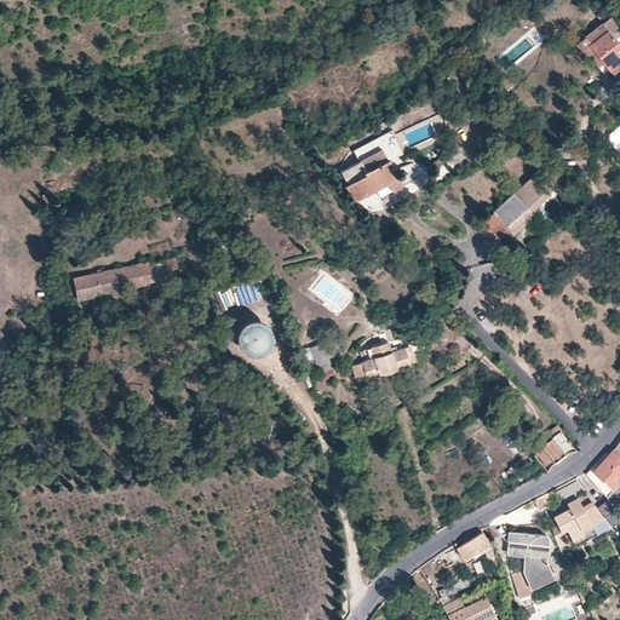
[(616,76),(619,73),(619,44),(616,39),(619,36),(619,28),(607,12),(601,18),(606,24),(587,38),(592,47),(585,52),(595,64),(597,63),(602,69),(607,64),(612,72),(616,76)]
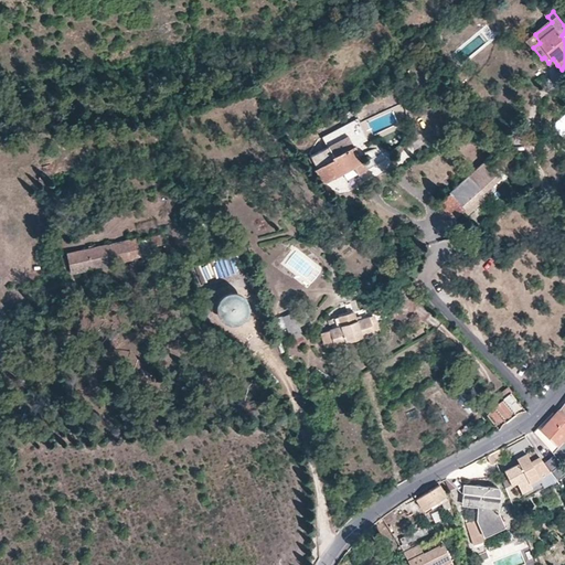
[(368,161),(355,141),(359,139),(354,132),(343,139),(341,136),(328,145),(329,146),(312,156),(320,168),(318,168),(318,169),(327,182),(351,168),(358,163),(359,167),(368,161)]
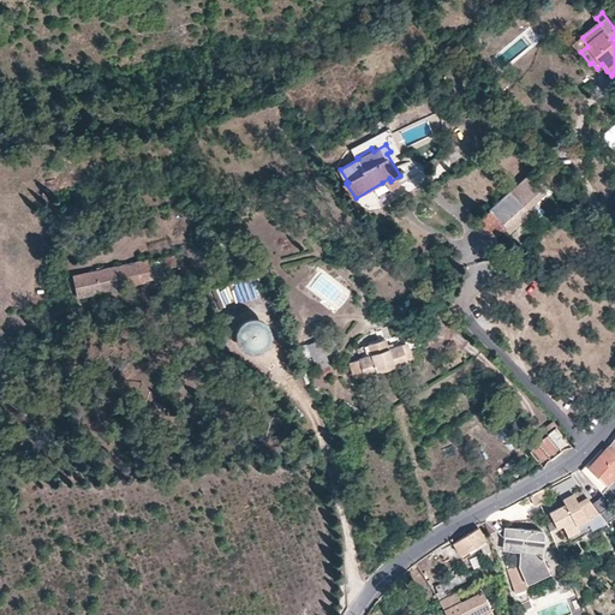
[(568,189),(548,168),(539,178),(542,180),(545,178),(562,193),(568,189)]
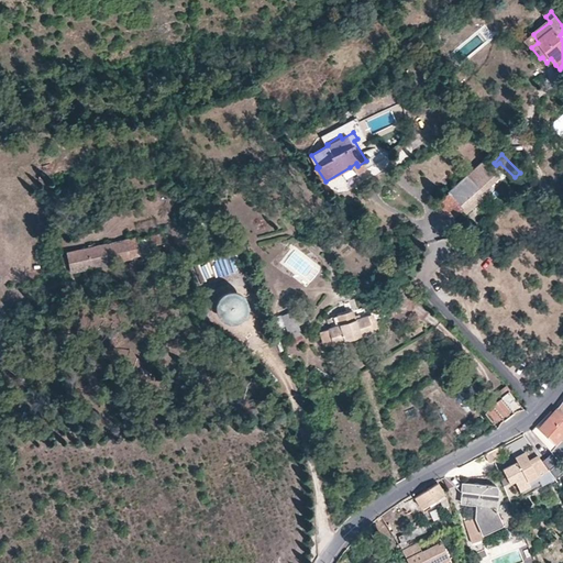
[(456,202),(463,210),(475,198),(478,201),(485,195),(466,176),(456,186),(464,194),(456,202)]
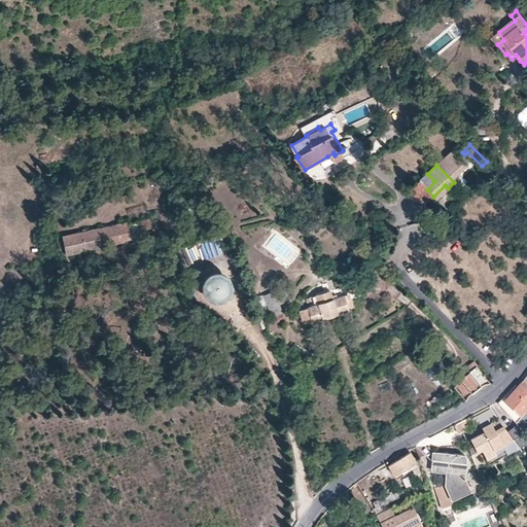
[(424,206),(433,197),(427,189),(420,182),(410,191),(424,206)]
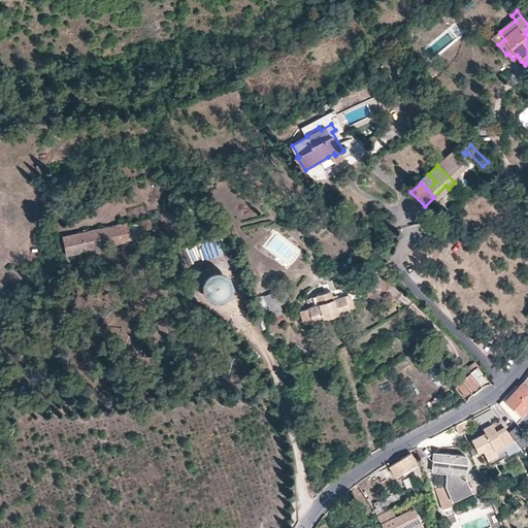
[(449,189),(446,186),(434,197),(438,200),(449,189)]
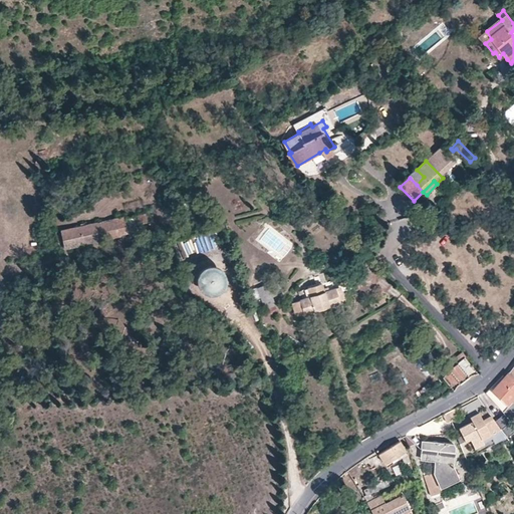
[(299,223),(295,210),(287,212),(291,225),(299,223)]
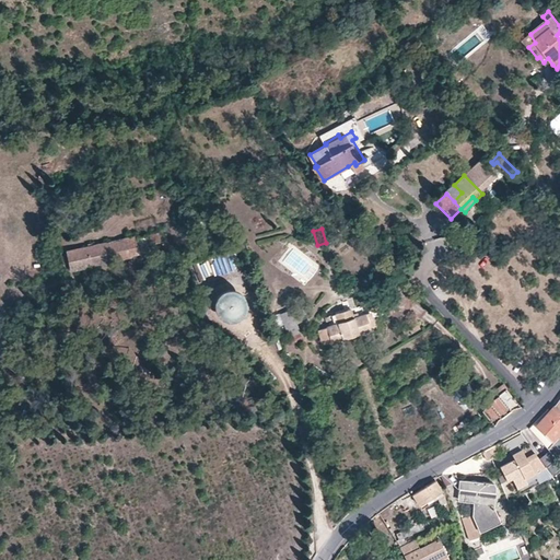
[(144,237),(147,244),(160,241),(159,234),(144,237)]
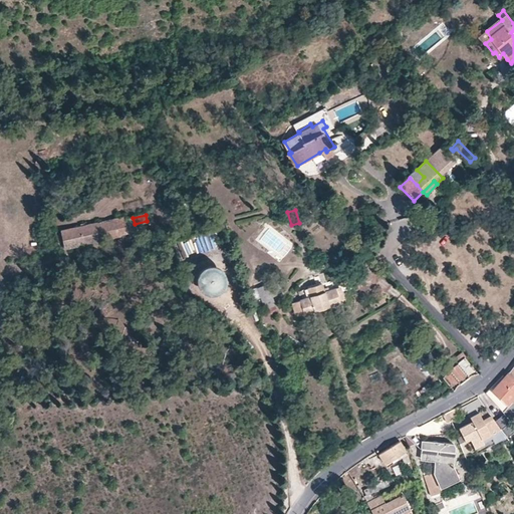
[(127,233),(127,232),(124,220),(124,218),(114,220),(118,235),(127,233)]
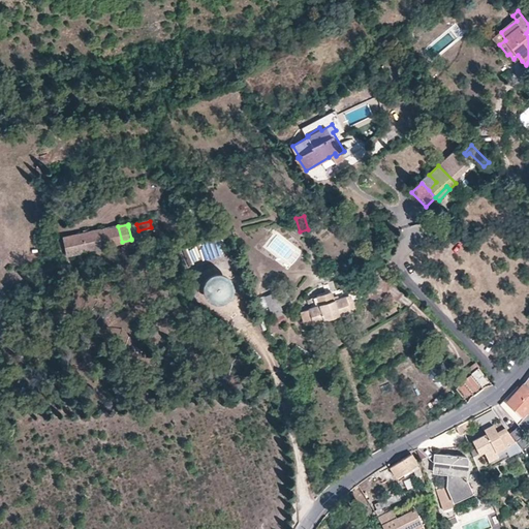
[(139,237),(138,230),(136,224),(128,226),(131,239),(139,237)]
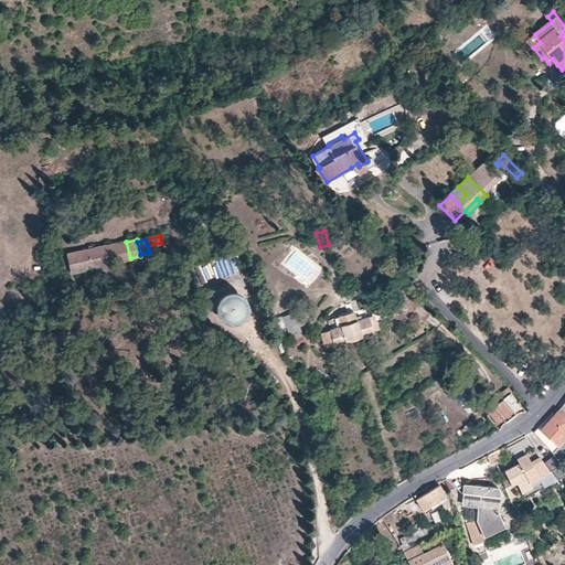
[(126,242),(108,246),(113,265),(131,260),(130,258),(126,242)]
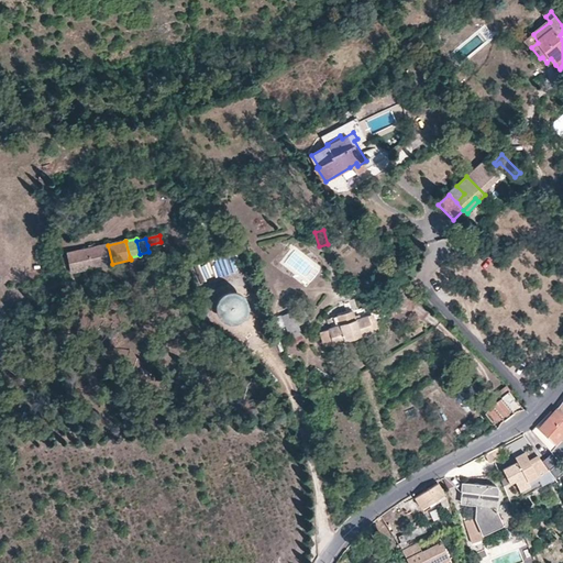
[(112,264),(108,245),(92,249),(91,245),(88,246),(88,250),(66,254),(70,272),(70,273),(72,273),(112,264)]
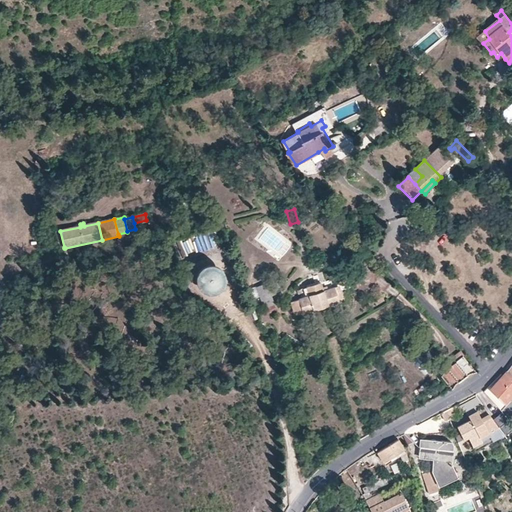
[(210,231),(197,235),(201,250),(215,245),(210,231)]
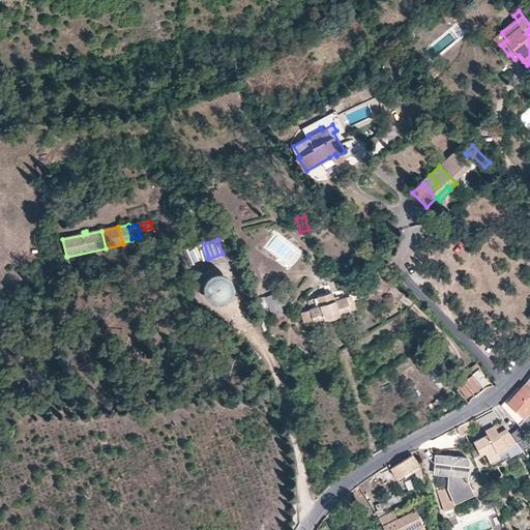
[(227,291),(227,287),(225,282),(218,280),(214,282),(211,284),(210,289),(211,293),(214,296),(218,297),(222,296),(225,295),(227,291)]
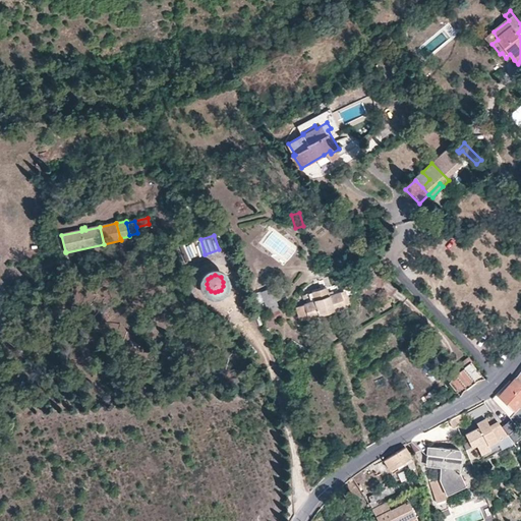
[(283,296),(280,287),(271,290),(275,299),(283,296)]
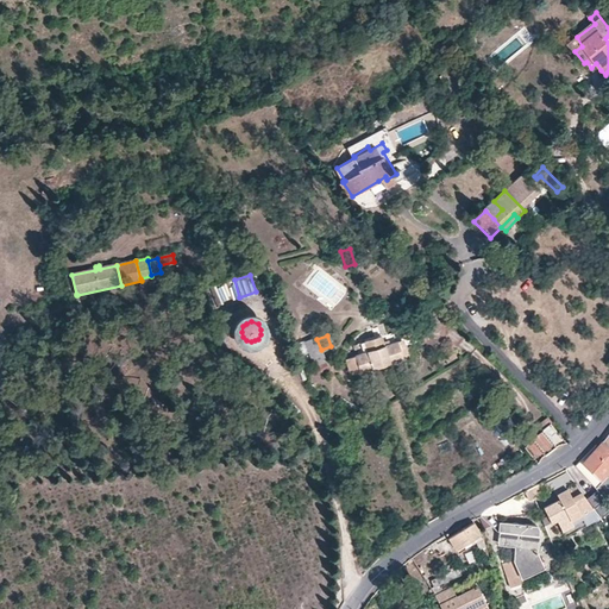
[(366,352),(346,359),(347,364),(351,363),(352,365),(356,365),(357,368),(358,374),(371,369),(372,370),(390,364),(389,363),(402,358),(408,356),(402,340),(396,343),(384,346),(381,336),(363,341),(366,351),(366,352)]
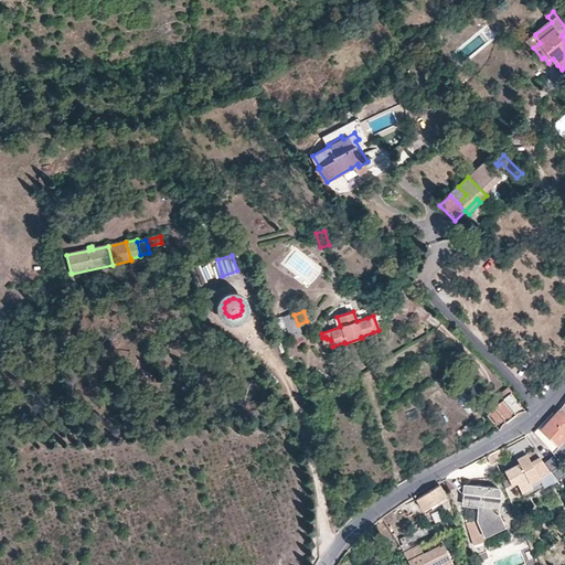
[(298,324),(294,315),(281,319),(289,339),(301,333),(298,324)]
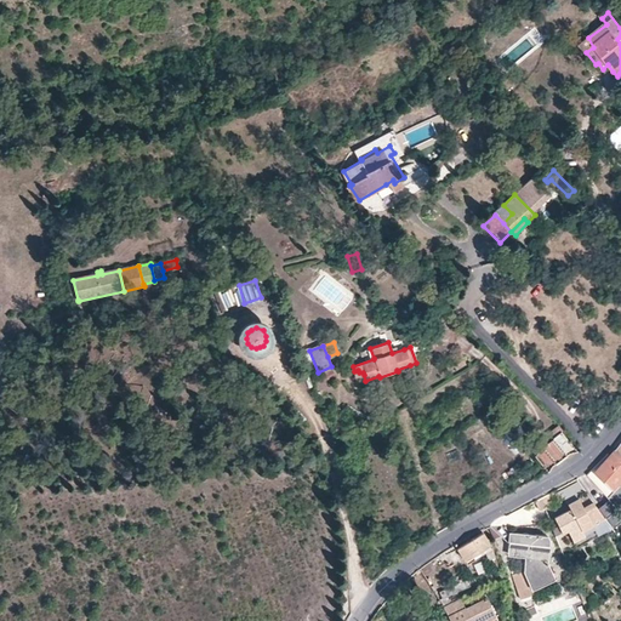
[(565,457),(577,453),(562,434),(551,443),(565,457)]
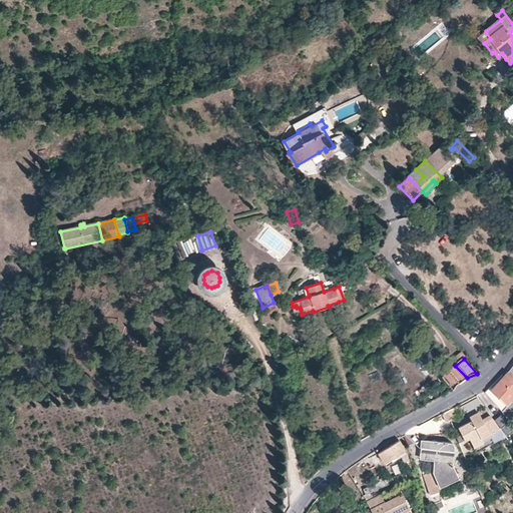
[(463,381),(467,378),(455,366),(448,371),(460,383),(463,381)]
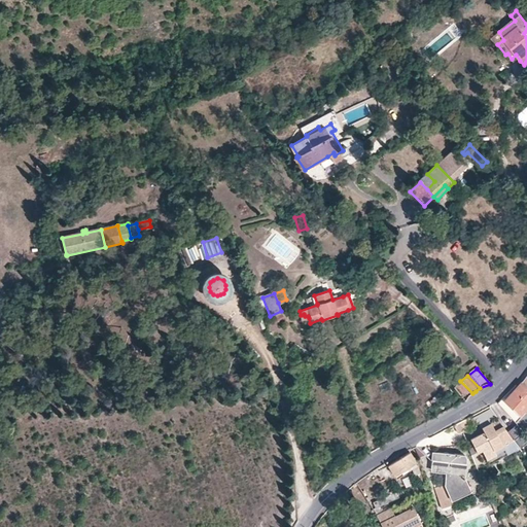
[(464,400),(472,393),(460,381),(453,389),(464,400)]
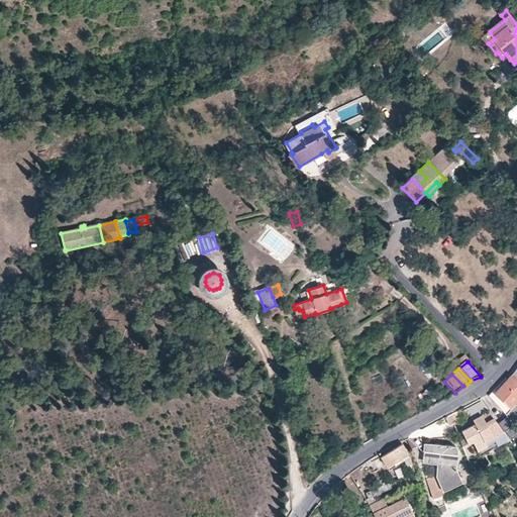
[(497,386),(487,395),(503,418),(516,406),(516,380),(512,376),(508,380),(505,377),(497,386)]
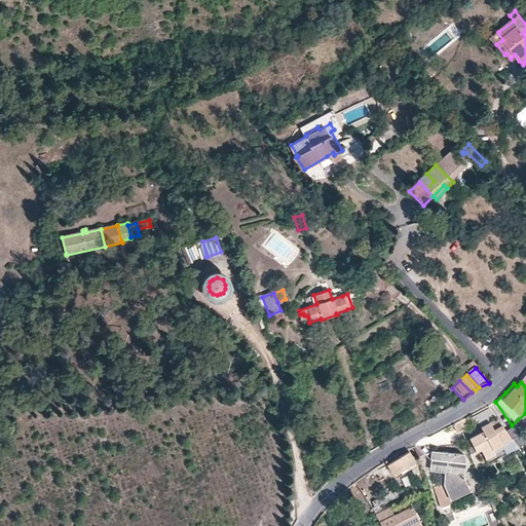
[(466,422),(464,418),(455,423),(459,430),(472,424),(470,421),(466,422)]
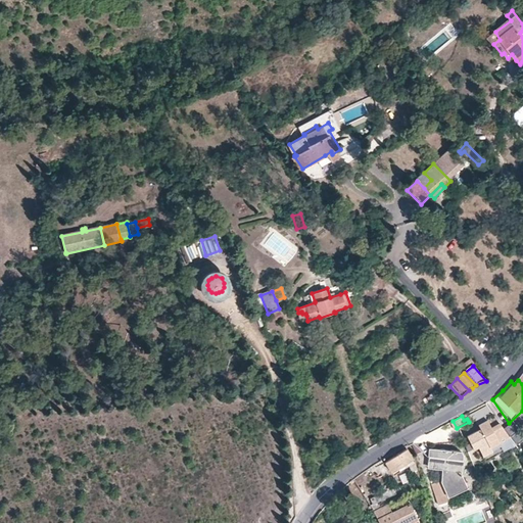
[(504,437),(492,418),(484,421),(477,425),(480,430),(467,437),(473,448),(477,446),(482,457),(491,452),(488,446),(504,437)]
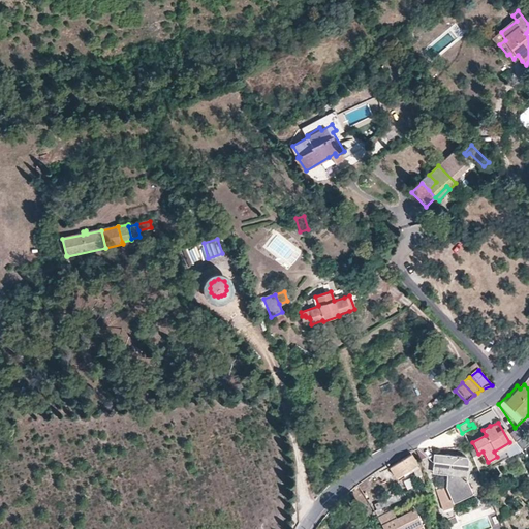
[(516,429),(506,436),(519,452),(528,444),(516,429)]
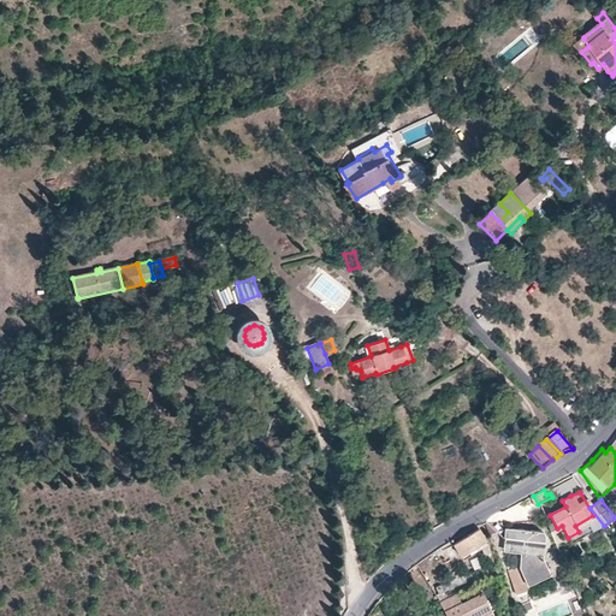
[(462,555),(486,539),(479,527),(465,535),(455,543),(462,555)]
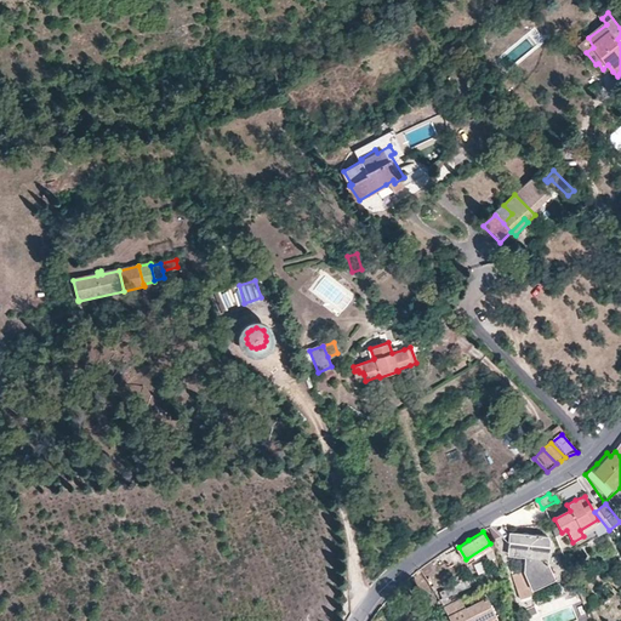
[(530,582),(553,573),(547,560),(547,537),(539,533),(530,531),(524,531),(510,536),(510,548),(524,550),(524,553),(524,570),(512,575),(522,598),(534,592),(533,588),(530,582)]
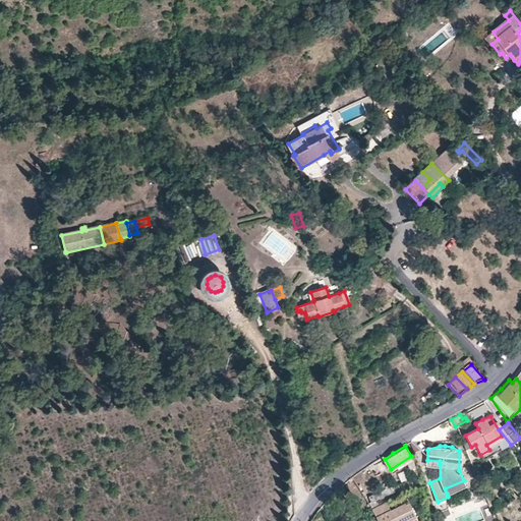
[(465,484),(464,480),(445,488),(447,494),(465,484)]
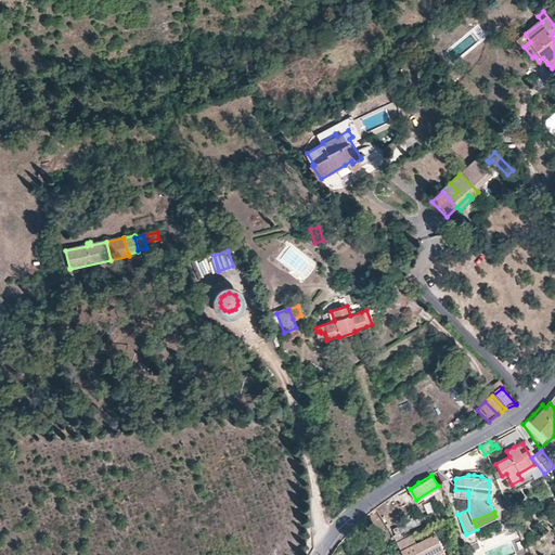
[(396,531),(394,532),(397,540),(402,537),(403,537),(401,531),(422,523),(418,516),(394,526),(396,531)]
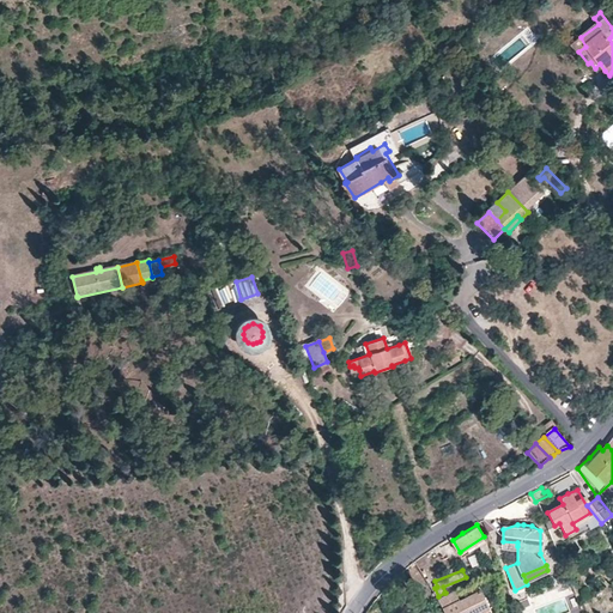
[(490,607),(480,587),(460,598),(459,596),(455,589),(445,593),(444,593),(437,596),(442,605),(445,612),(487,612),(486,608),(490,607)]
